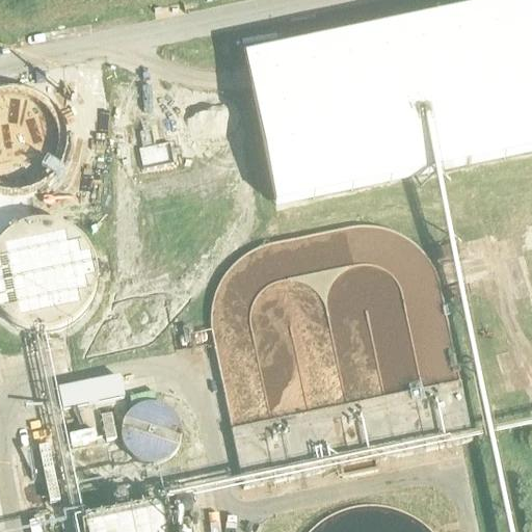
[(249,68),(277,205),(531,151),(531,1),(244,62),(245,68),(249,68)]
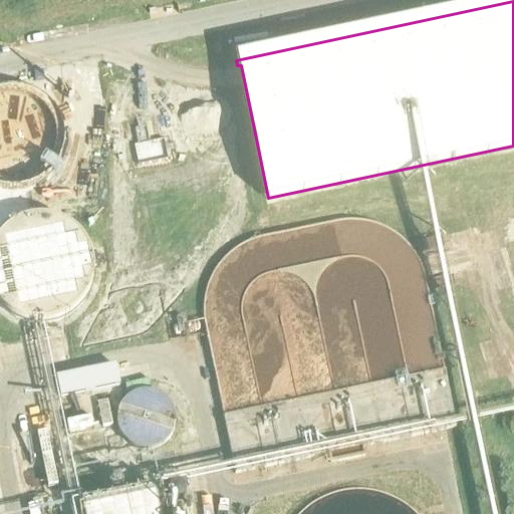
[(134,143),(130,143),(134,164),(165,159),(160,138),(146,141),(142,124),(131,127),(134,143)]
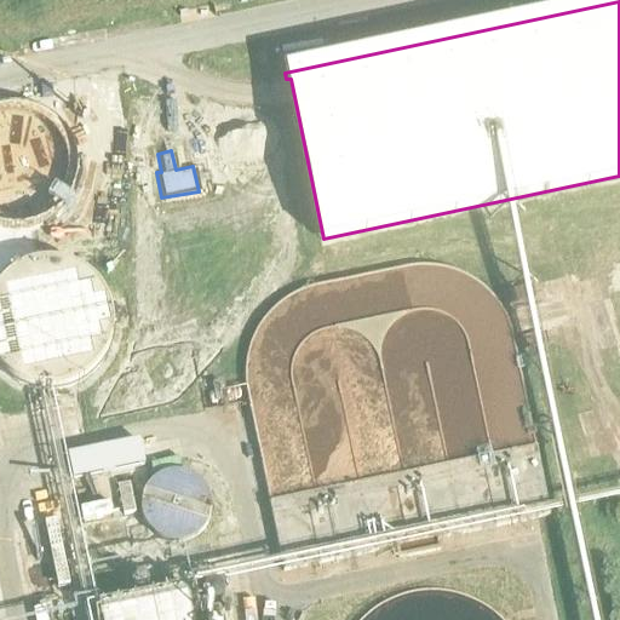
[(119,336),(112,286),(5,300),(7,323),(0,323),(0,345),(15,344),(16,356),(32,355),(33,366),(97,356),(95,338),(119,336)]
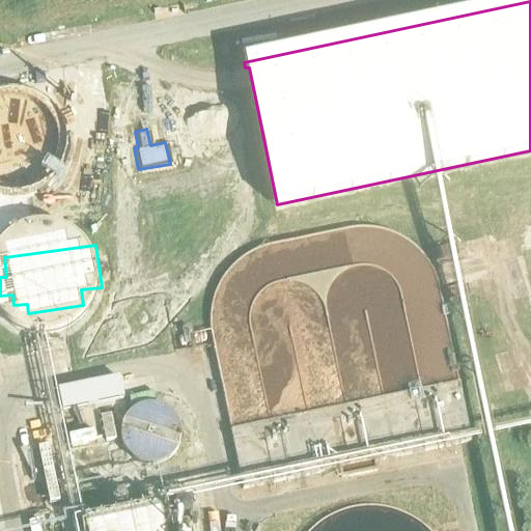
[(182,440),(183,432),(183,427),(180,422),(177,416),(173,412),(169,408),(164,404),(159,403),(152,402),(147,403),(142,404),(137,408),(132,411),(128,416),(126,421),(123,426),(122,432),(123,439),(124,444),(127,448),(131,453),(135,457),(140,460),(146,463),(151,464),(159,463),(163,462),(168,458),(174,454),(177,450),(180,445),(182,440)]
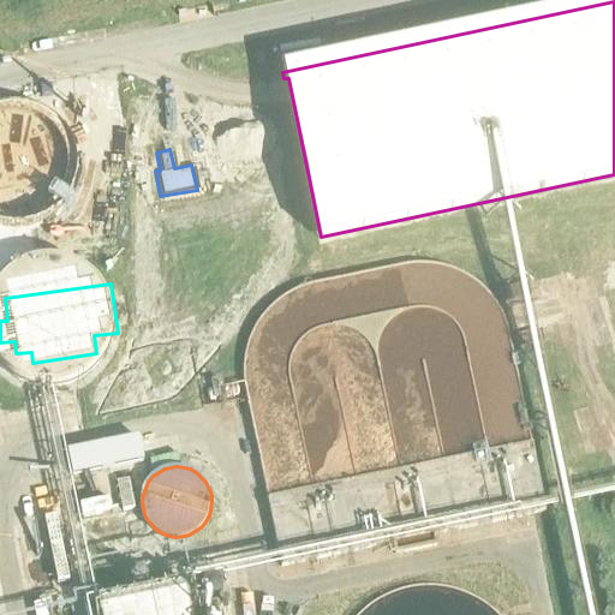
[(118,515),(78,524),(85,559),(125,551),(118,515)]
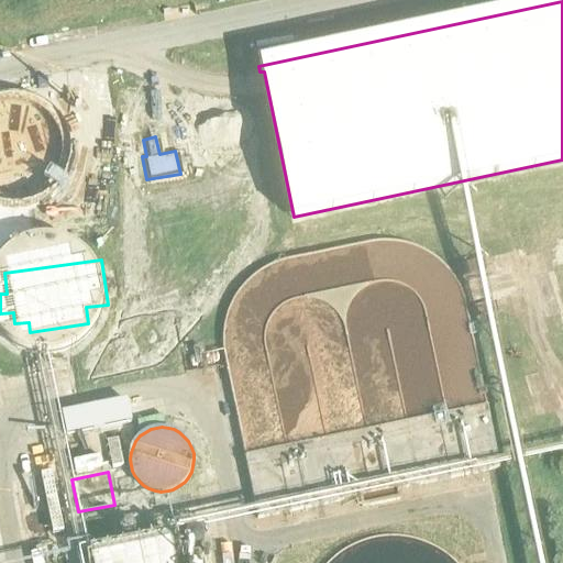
[(176,562),(170,537),(91,553),(92,562),(176,562)]
